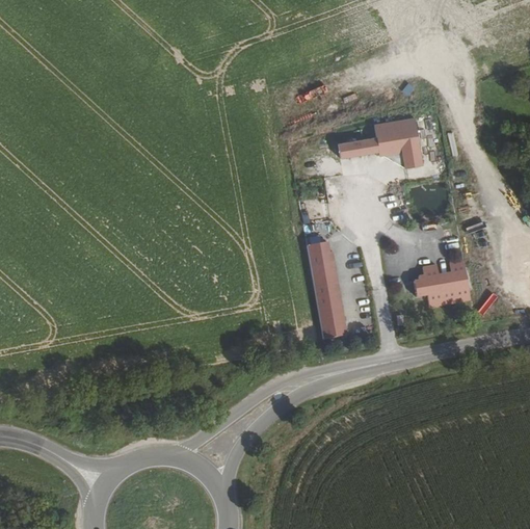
[(401,88),(408,91),(413,83),(405,79),(401,88)]
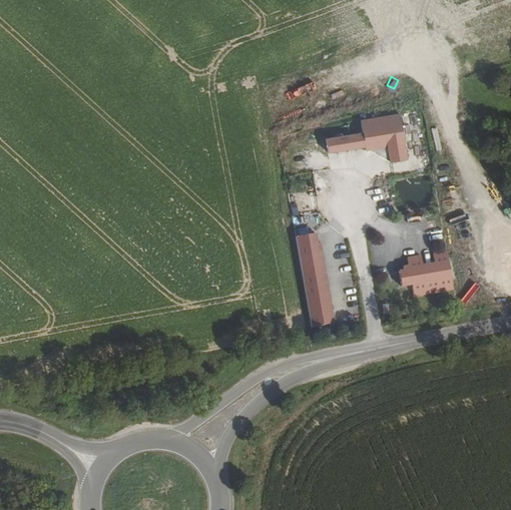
[(392,161),(409,159),(404,125),(329,136),(330,150),(367,145),(368,149),(380,147),(381,155),(391,153),(392,161)]
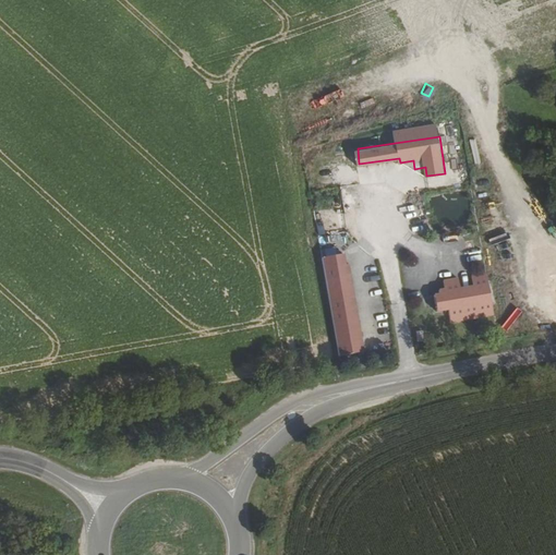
[(503,212),(505,209),(505,208),(505,207),(505,205),(502,203),(499,202),(497,203),(495,205),(495,207),(495,209),(497,212),(499,213),(503,212)]
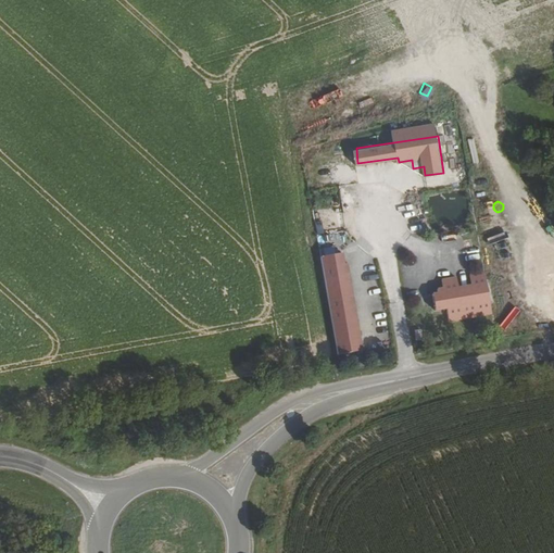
[(512,202),(511,201),(508,201),(506,201),(505,202),(504,203),(503,204),(503,206),(503,208),(504,209),(506,211),(508,211),(510,211),(512,210),(513,208),(513,205),(513,204),(512,202)]
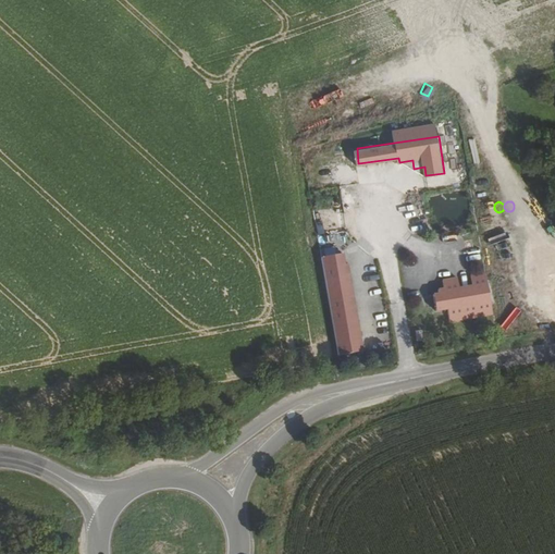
[(488,250),(488,263),(506,263),(506,250),(488,250)]
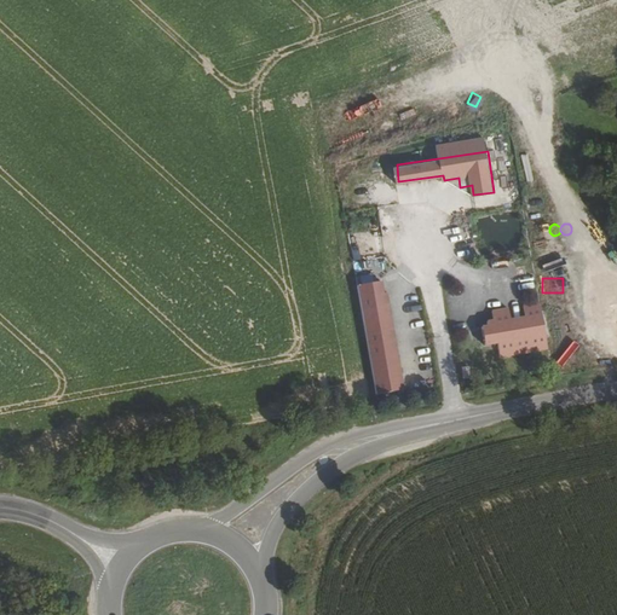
[(381,279),(356,284),(375,393),(402,388),(387,291),(384,293),(381,279)]
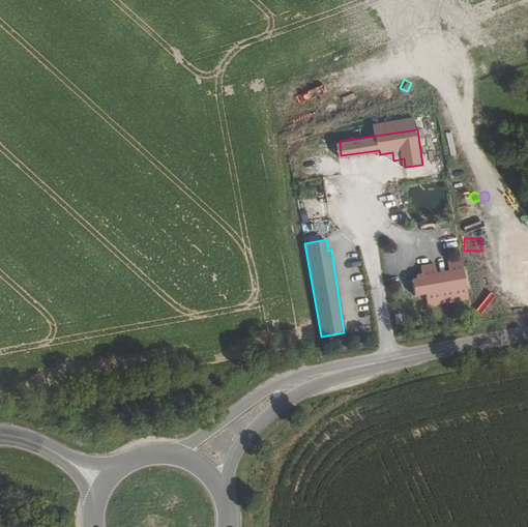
[(468,300),(462,260),(447,263),(449,275),(437,277),(435,265),(420,267),(422,274),(416,275),(417,280),(411,281),(414,296),(426,295),(428,306),(468,300)]
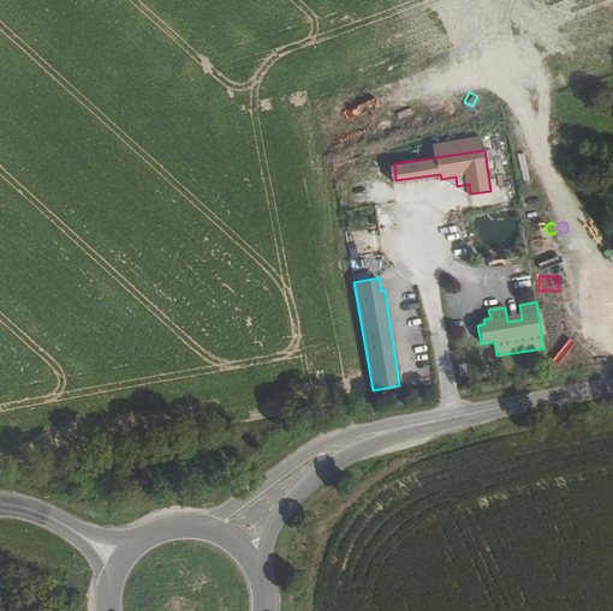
All buildings are outlined.
